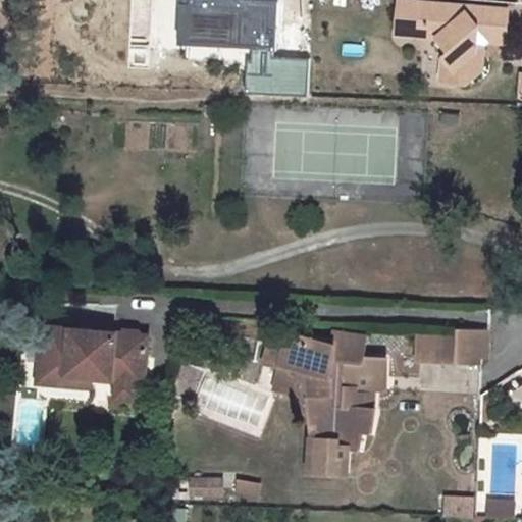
[(423,35),(438,37),(448,49),(442,54),(442,55),(454,67),(453,81),(465,82),(480,68),(482,45),(488,39),(505,41),(507,8),(399,0),(397,33),(413,35),(416,32),(423,33),(423,35)]
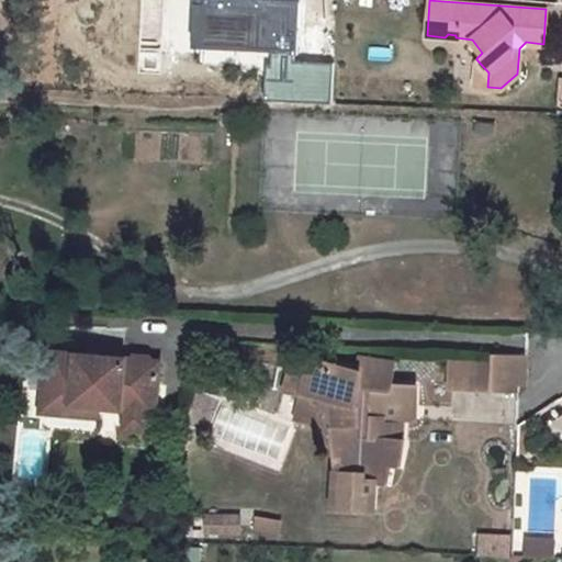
[(476,59),(474,86),(487,87),(489,72),(476,59)]
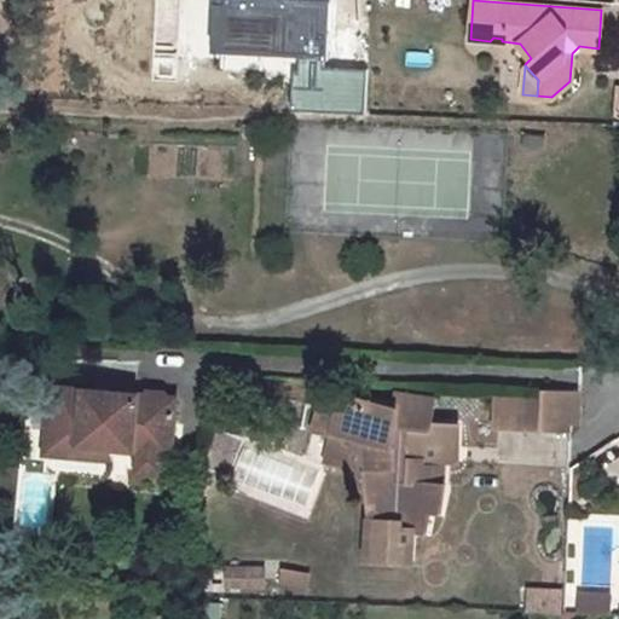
[(144,395),(51,387),(46,447),(51,453),(74,456),(79,451),(80,445),(105,446),(139,450),(138,458),(142,463),(157,464),(162,461),(162,452),(171,453),(175,399),(167,399),(163,393),(148,393),(144,395)]
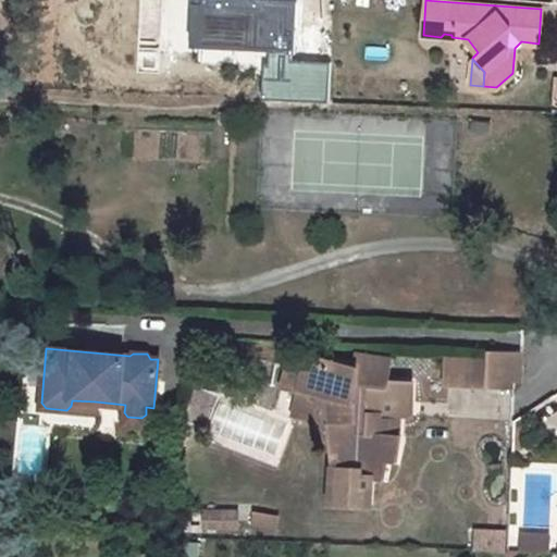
[(486,353),(485,388),(515,390),(515,382),(521,383),(522,353),(486,353)]
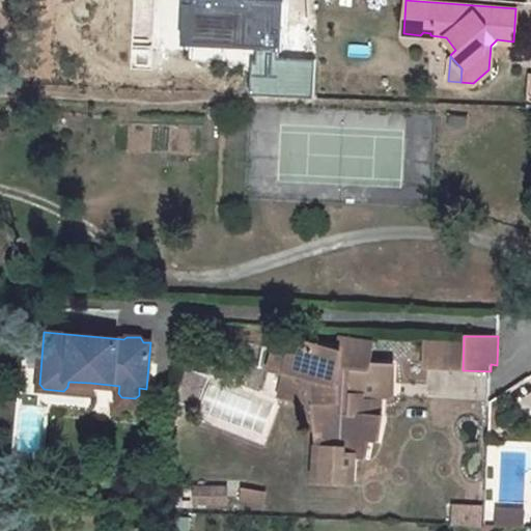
[(353,483),(354,454),(366,455),(369,439),(378,440),(382,416),(381,416),(382,398),(364,398),(364,392),(352,392),(353,385),(392,386),(394,365),(370,363),(370,341),(350,339),(347,358),(340,358),(341,351),(292,342),(285,371),(337,384),(337,399),(314,398),(318,448),(316,481),(353,483)]
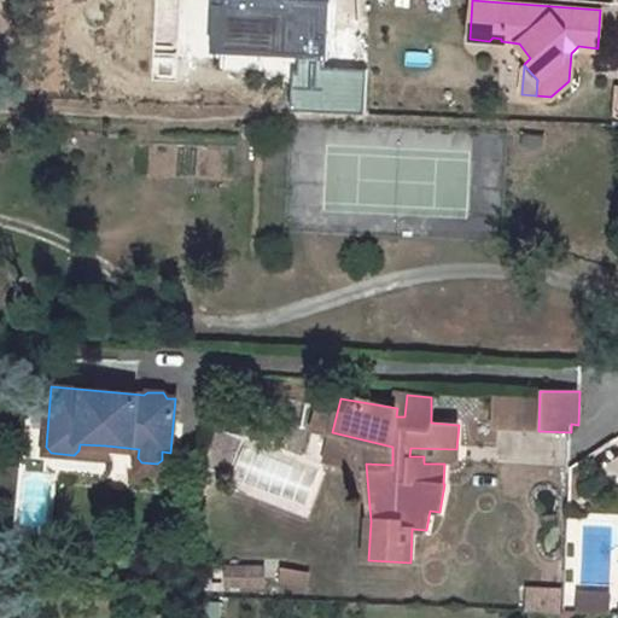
[(104,458),(105,445),(80,444),(79,450),(74,455),(104,458)]
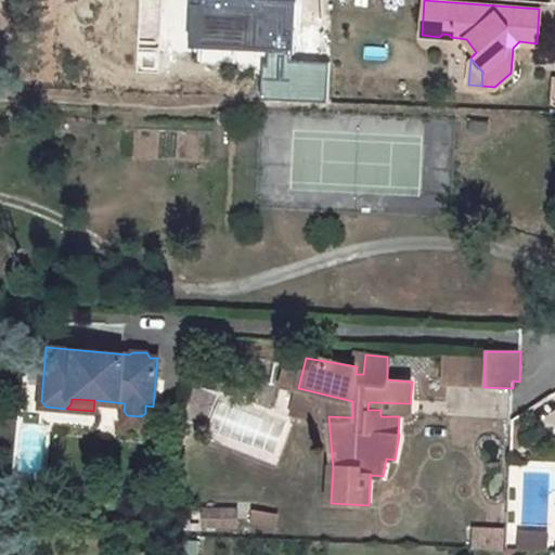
[(127,415),(124,411),(124,423),(144,425),(145,413),(141,416),(127,415)]
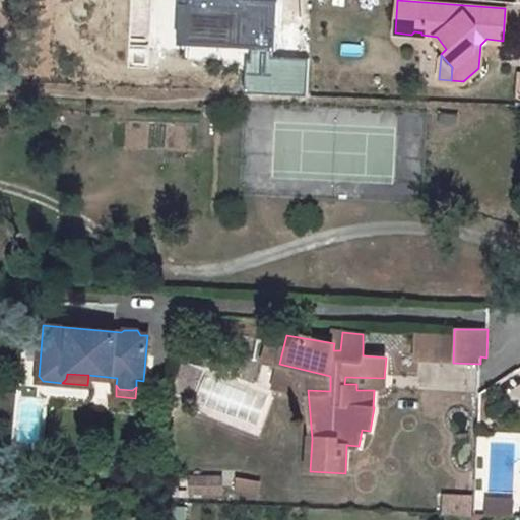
[(478,394),(477,420),(485,420),(488,389),(478,394)]
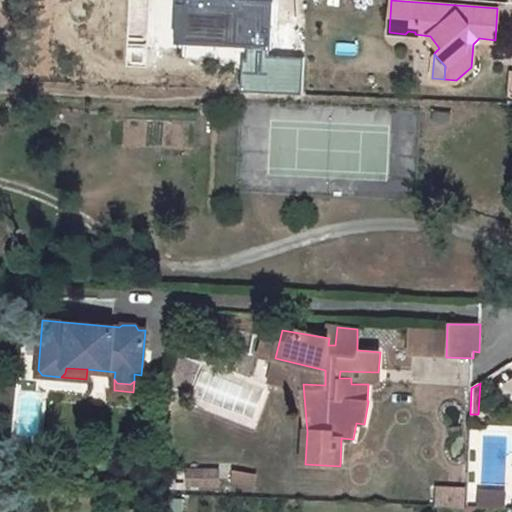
[(229,469),(228,483),(254,484),(255,471),(229,469)]
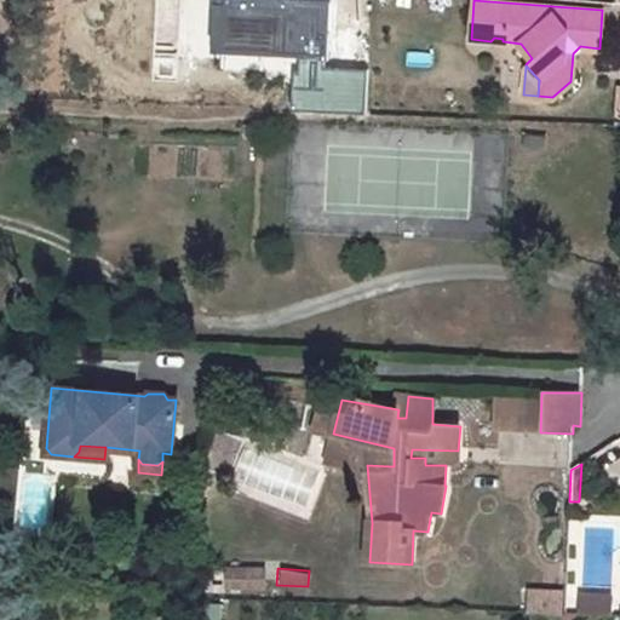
[(263,573),(228,572),(228,587),(262,589),(263,573)]
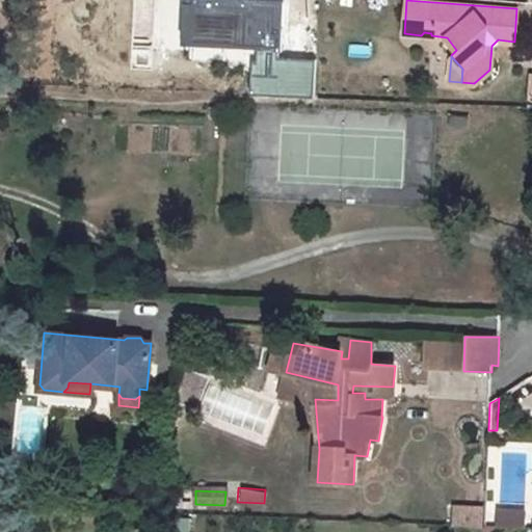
[(450,503),(449,525),(481,526),(481,504),(450,503)]
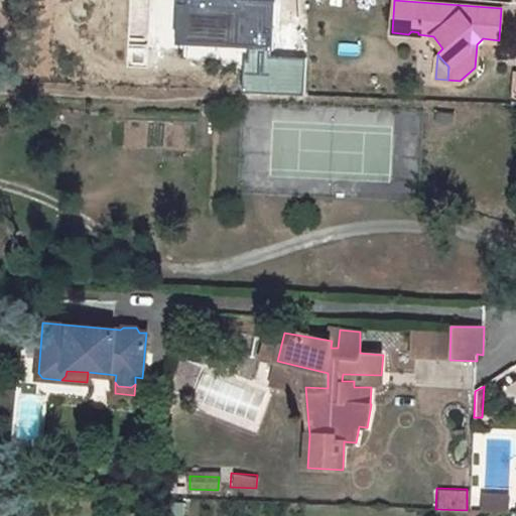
[(507,500),(479,498),(479,512),(507,513),(507,500)]
